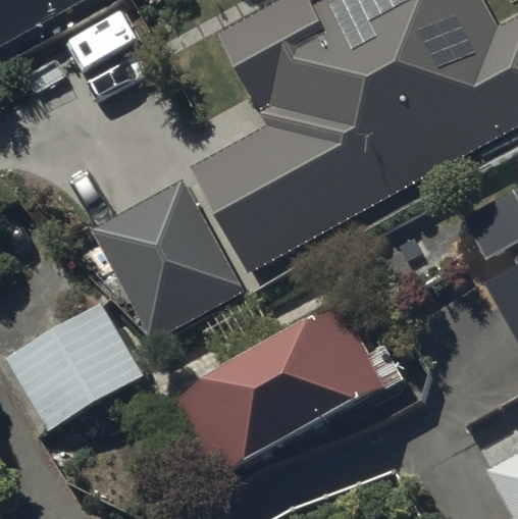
[(0,30),(54,0),(0,0),(0,30)]
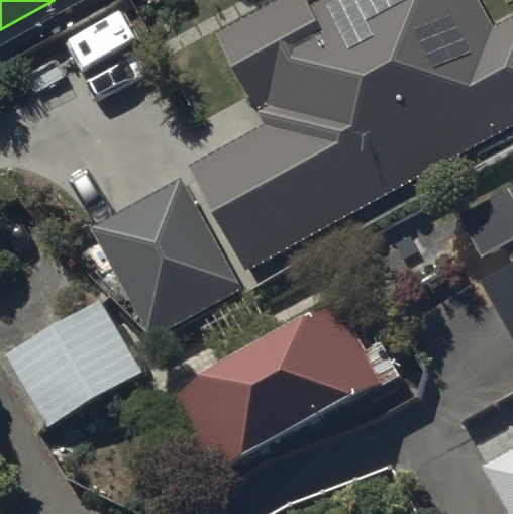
[(512,14),(489,27),(475,0),(314,0),(310,2),(309,0),(260,0),(222,20),(277,121),(202,161),(249,248),(512,108),(512,14)]
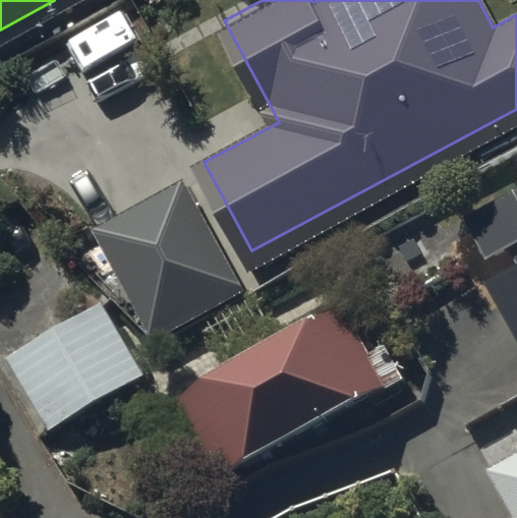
[(235,284),(178,178),(94,221),(157,330),(235,284)]
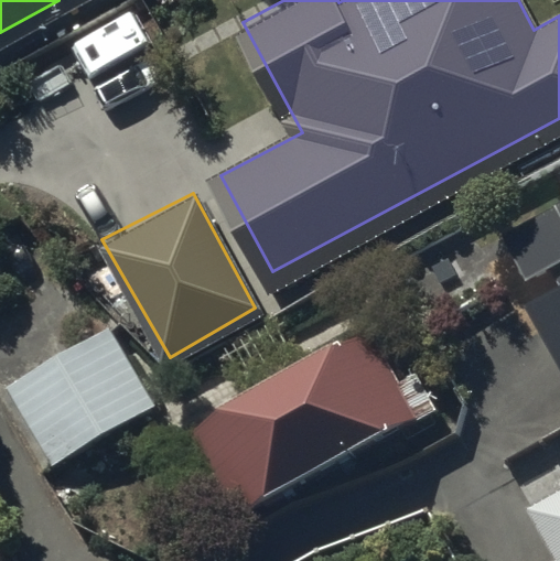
[(559,200),(503,232),(518,260),(505,268),(559,366),(559,200)]
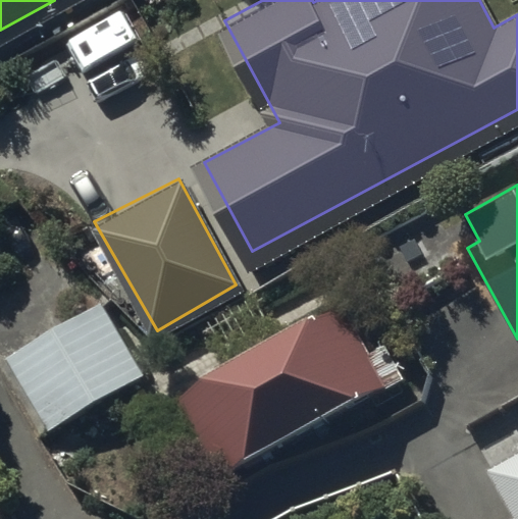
[(100,302),(5,357),(48,429),(143,374),(100,302)]
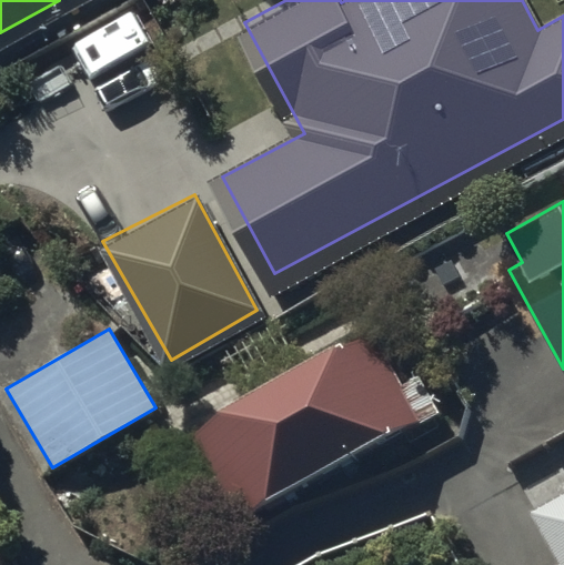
[(197,431),(244,518),(416,423),(368,336),(197,431)]
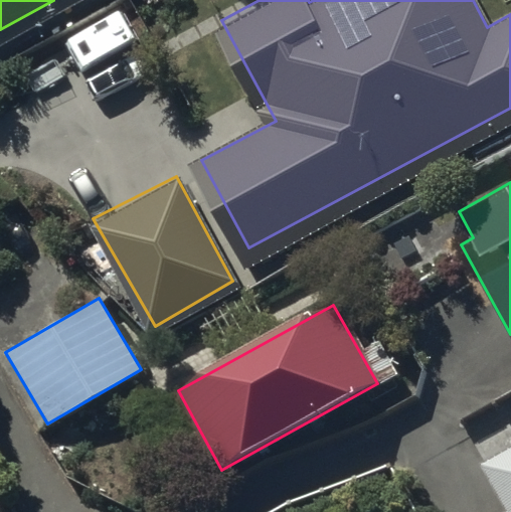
[(504,509),(498,511),(510,511),(510,442),(478,460),(504,509)]
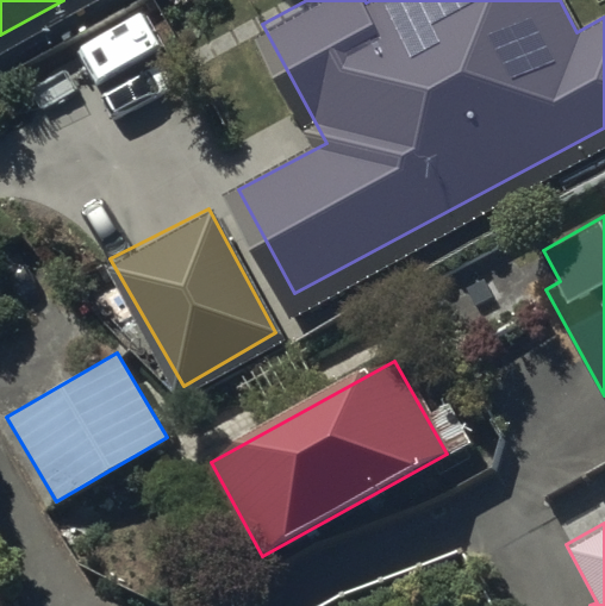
All buildings are outlined.
